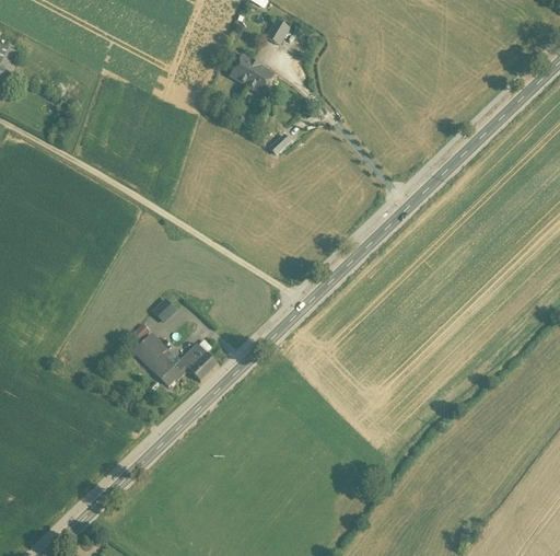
[(290,26),(277,19),(267,35),(279,43),(290,26)]
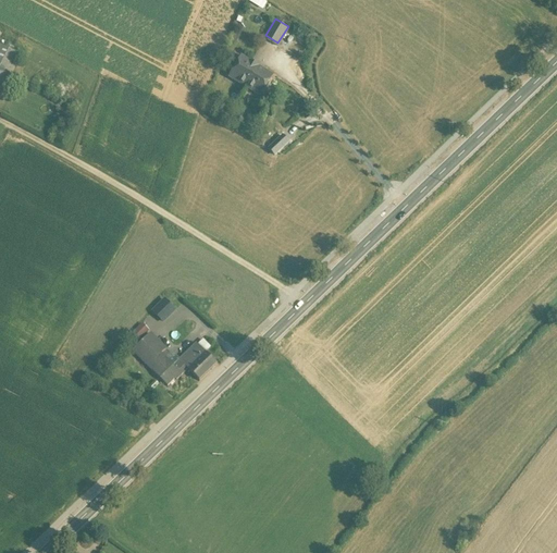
[(21,53),(0,42),(0,68),(11,73),(21,53)]
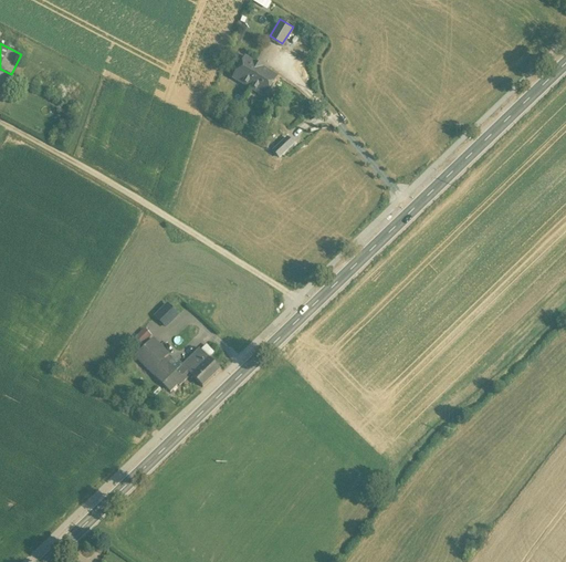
[(279,73),(245,53),(232,75),(265,95),(279,73)]
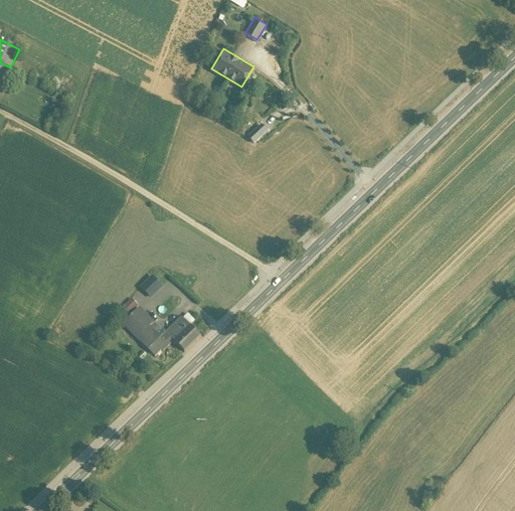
[(10,67),(0,62),(0,87),(10,67)]
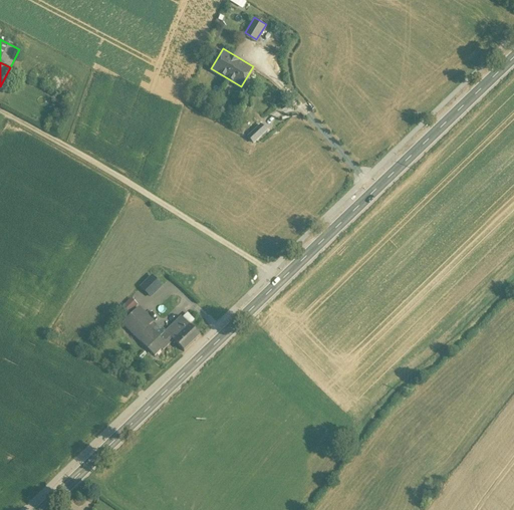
[(153,273),(142,284),(151,293),(162,283),(153,273)]
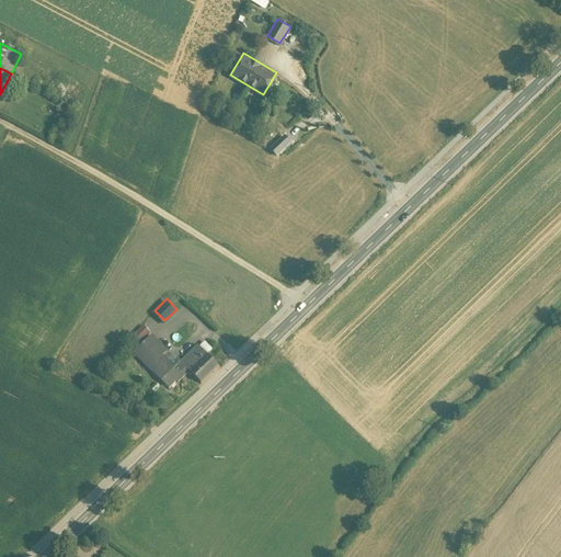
[(133,330),(140,338),(150,329),(142,321),(133,330)]
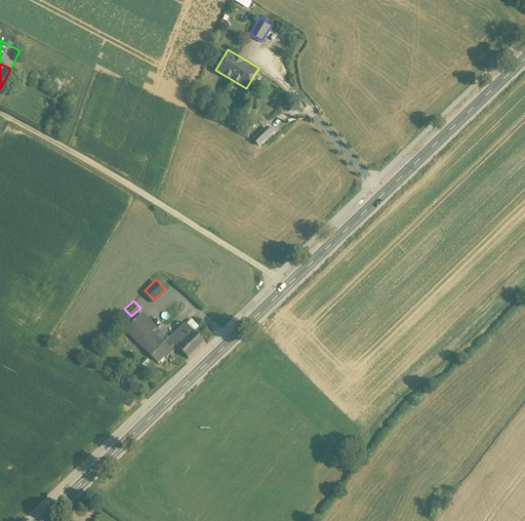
[(142,312),(126,326),(133,333),(140,325),(142,326),(149,319),(142,312)]
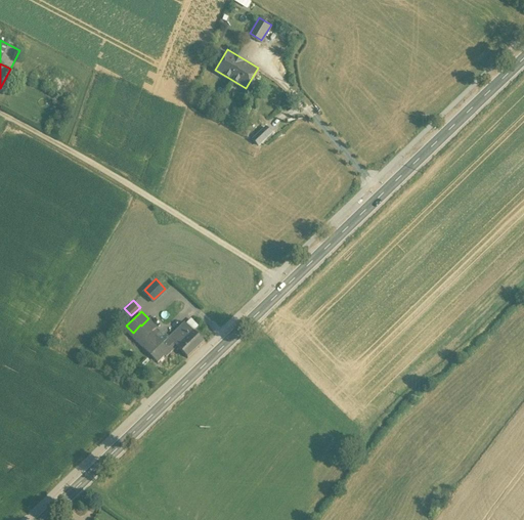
[(148,318),(141,326),(140,325),(133,333),(134,334),(132,335),(138,340),(139,339),(145,345),(156,335),(150,330),(155,326),(148,318)]
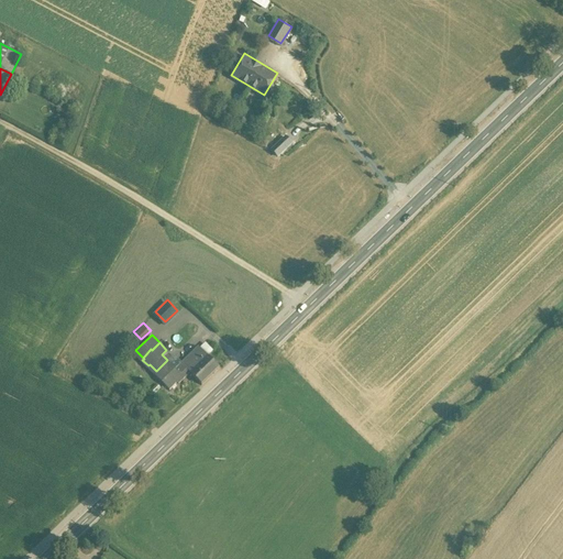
[(220,365),(199,343),(176,365),(168,359),(167,360),(156,371),(154,372),(169,387),(177,380),(178,381),(190,370),(201,382),(220,365)]
